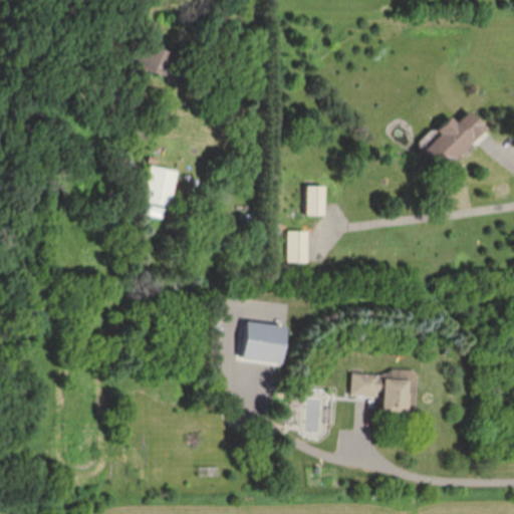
[(135,67),(159,77),(169,54),(145,44),(135,67)]
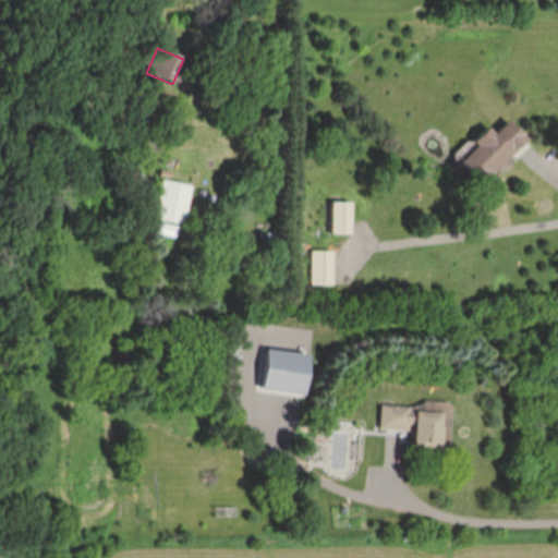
[(485,184),(528,138),(509,120),(496,134),(490,129),(460,161),(485,184)]
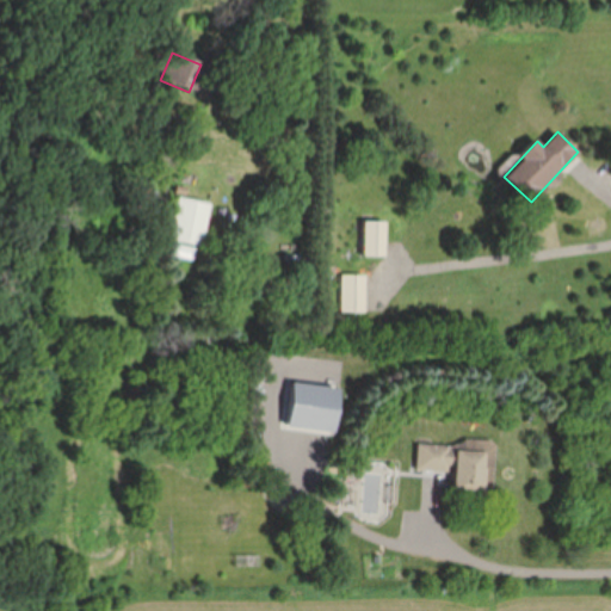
[(199,247),(209,204),(177,197),(167,240),(199,247)]
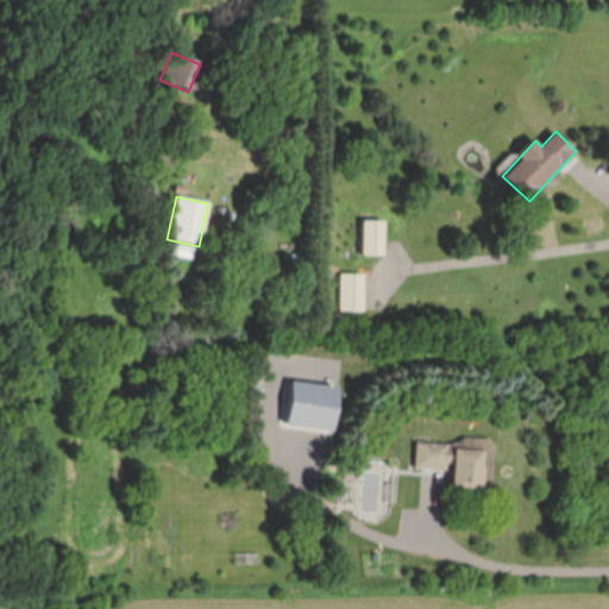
[(362,256),(383,256),(383,221),(362,221),(362,256)]
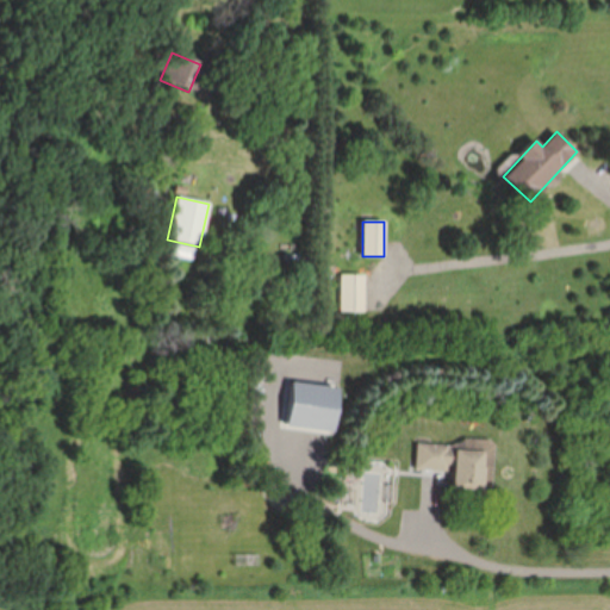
[(363,311),(363,274),(340,274),(340,311),(363,311)]
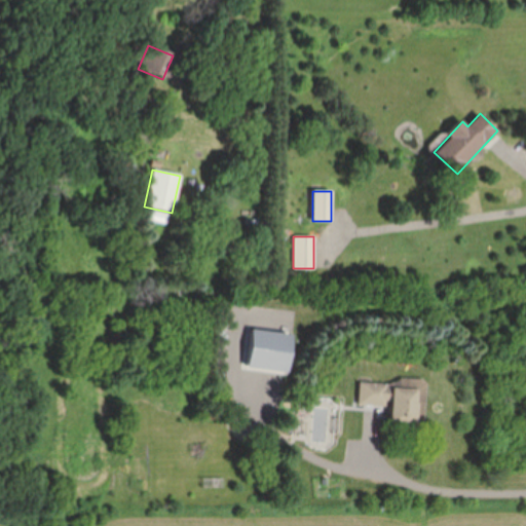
[(359,379),(358,405),(390,406),(389,427),(423,429),(425,383),(359,379)]
